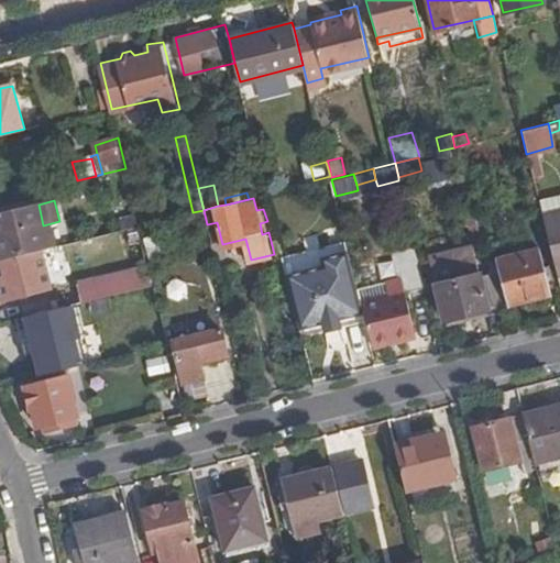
[(0,257),(40,249),(48,246),(43,225),(39,205),(0,214),(0,257)]
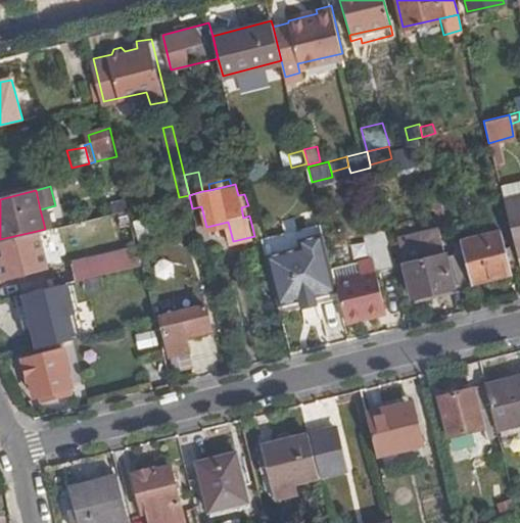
[(519,190),(501,195),(515,254),(519,252),(519,190)]
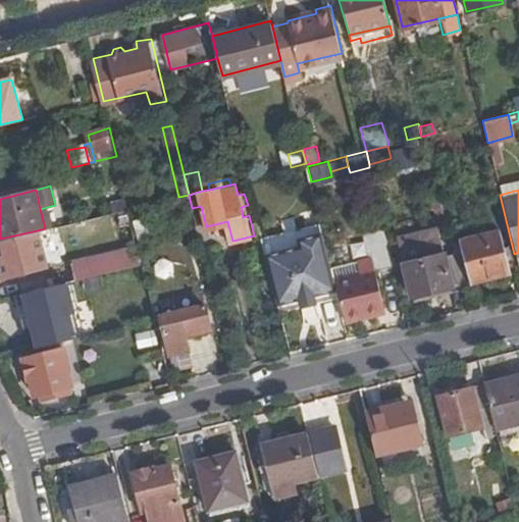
[(115,212),(130,208),(126,198),(112,201),(115,212)]
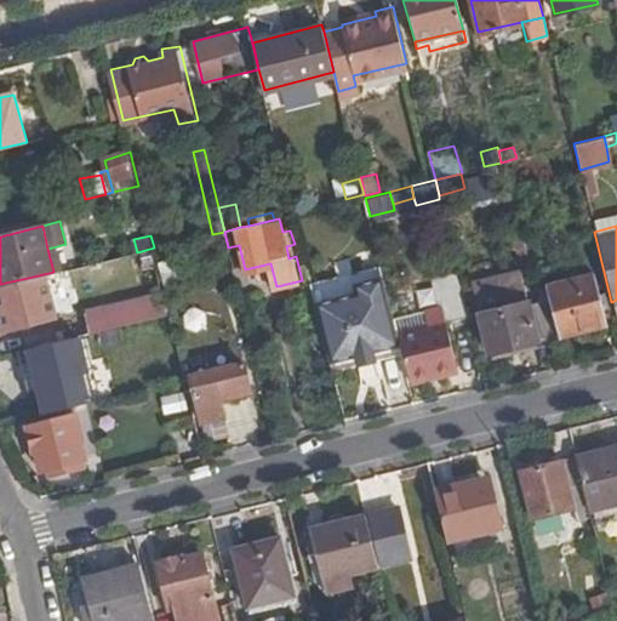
[(228,248),(235,278),(246,277),(245,269),(239,245),(228,248)]
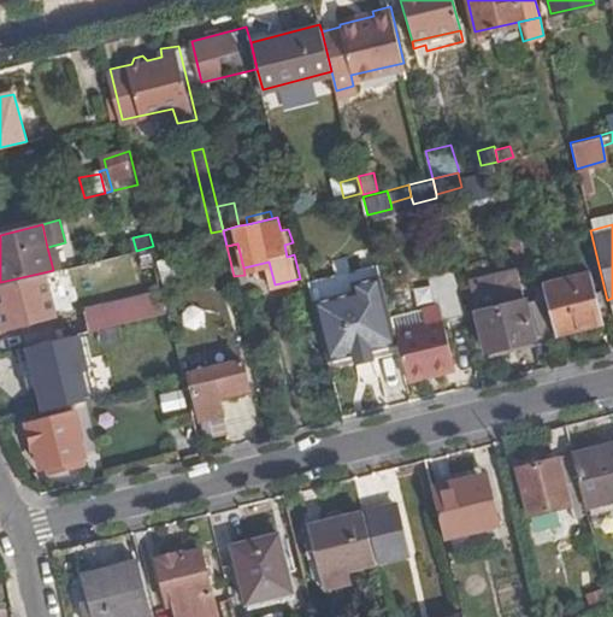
[(181,254),(160,259),(168,286),(187,281),(181,254)]
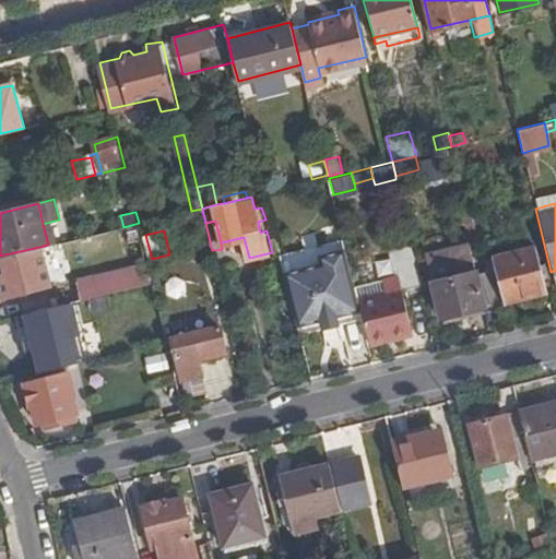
[(489,302),(481,266),(473,269),(465,242),(424,254),(440,316),(489,302)]
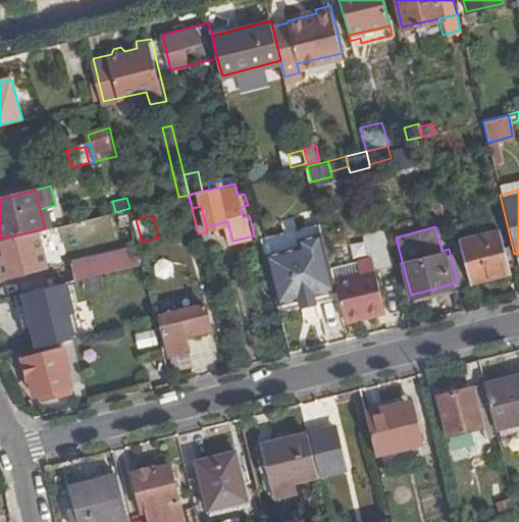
[(498,227),(447,242),(449,249),(457,282),(507,270),(498,227)]
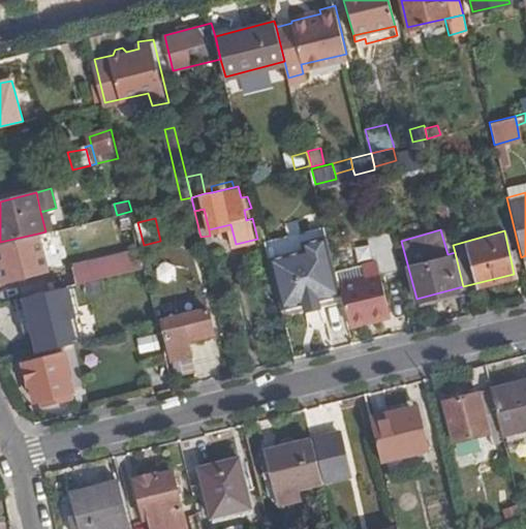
[(37,234),(0,242),(0,271),(3,283),(48,273),(37,234)]
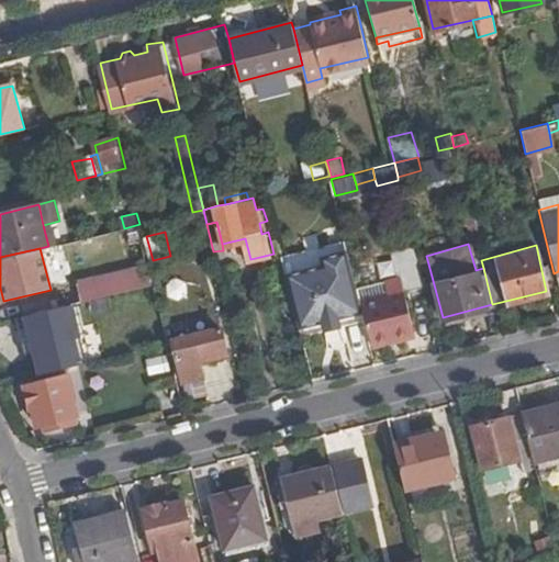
[(362,308),(371,341),(412,332),(405,295),(424,290),(414,248),(390,254),(395,279),(383,282),(386,295),(361,301),(362,308)]
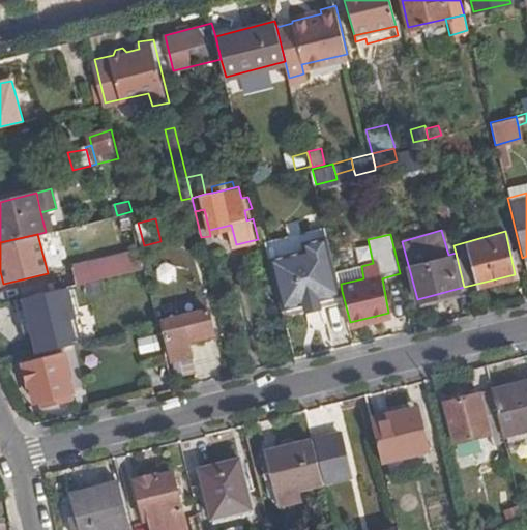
[(271,259),(283,305),(305,300),(305,302),(321,299),(320,296),(342,291),(341,284),(328,235),(303,242),(305,249),(271,259)]
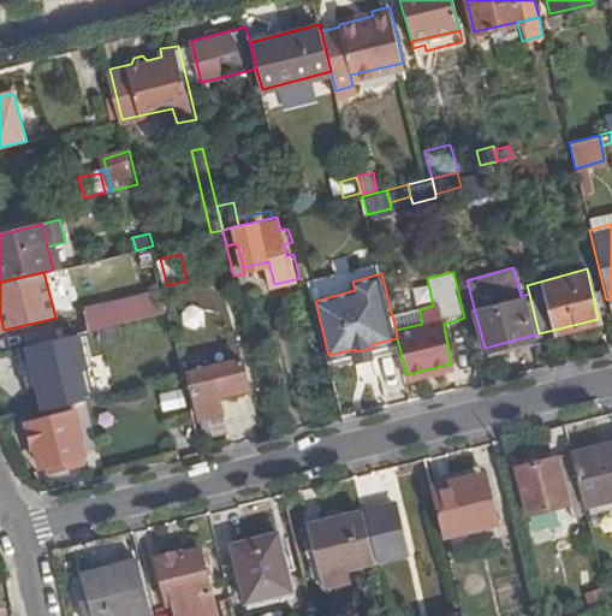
[(168,311),(164,291),(85,312),(90,330),(99,329),(122,323),(168,311)]
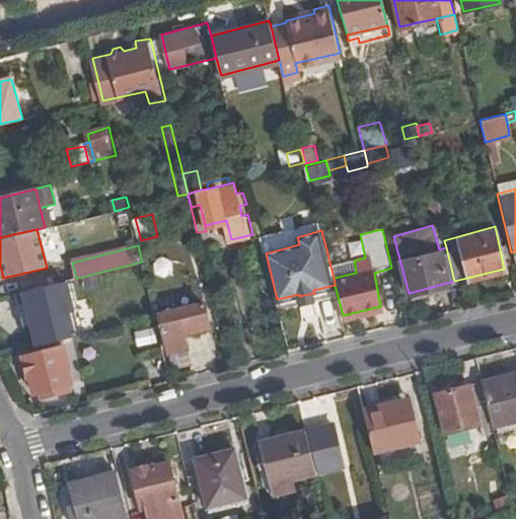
[(105,283),(102,272),(83,277),(86,288),(105,283)]
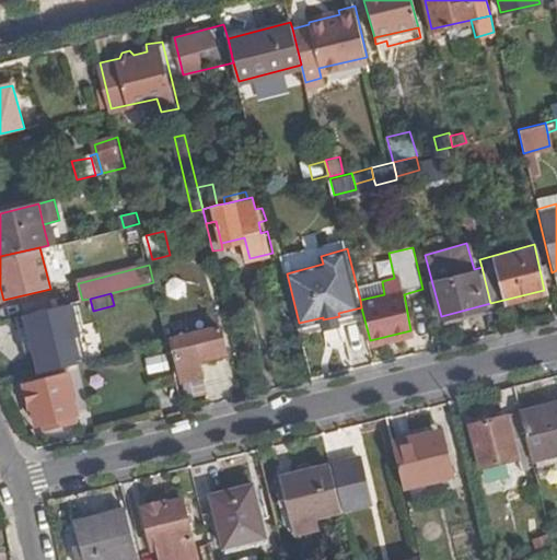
[(31,333),(41,373),(86,361),(73,302),(26,314),(31,333)]
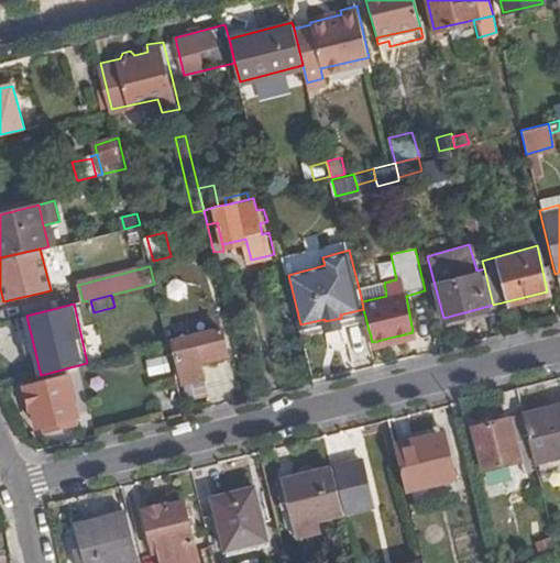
[(26,316),(15,319),(20,337),(31,334),(26,316)]
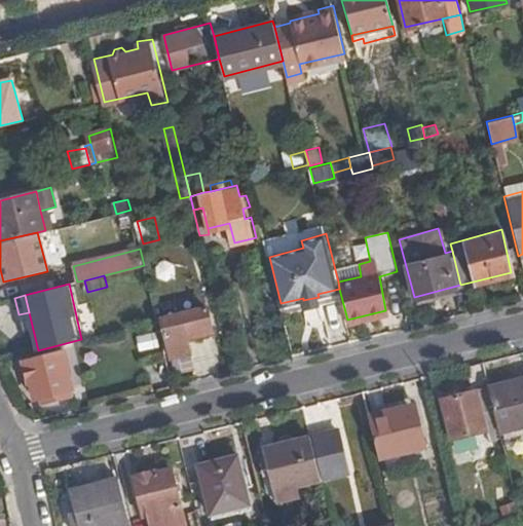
[(319,297),(303,300),(305,305),(320,302),(319,297)]
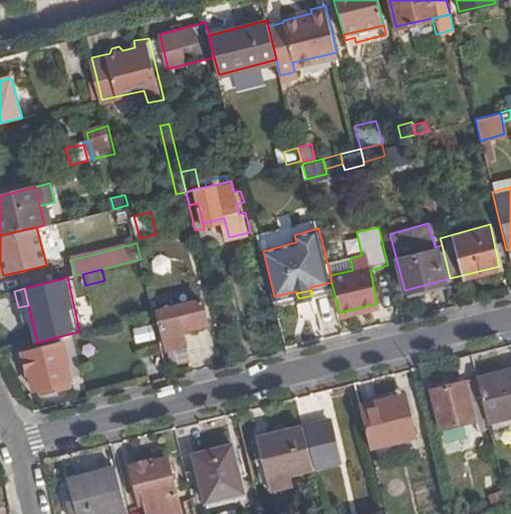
[(208,322),(203,300),(160,311),(169,347),(187,342),(183,328),(208,322)]
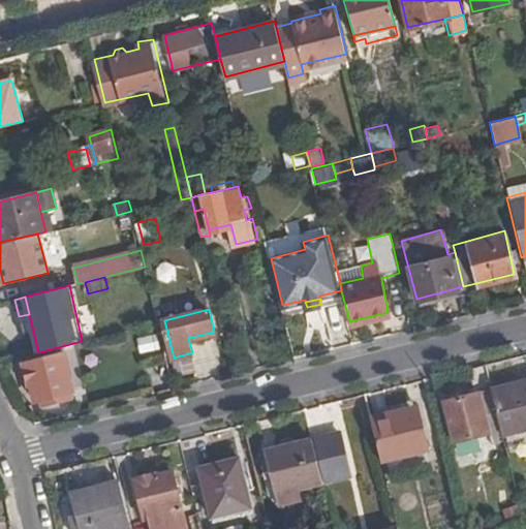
[(70,375),(65,353),(24,364),(29,386),(33,386),(38,408),(72,399),(66,376),(70,375)]
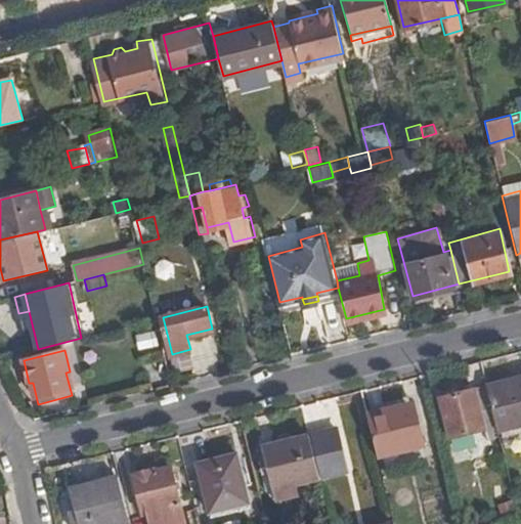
[(186,354),(166,363),(172,376),(191,366),(186,354)]
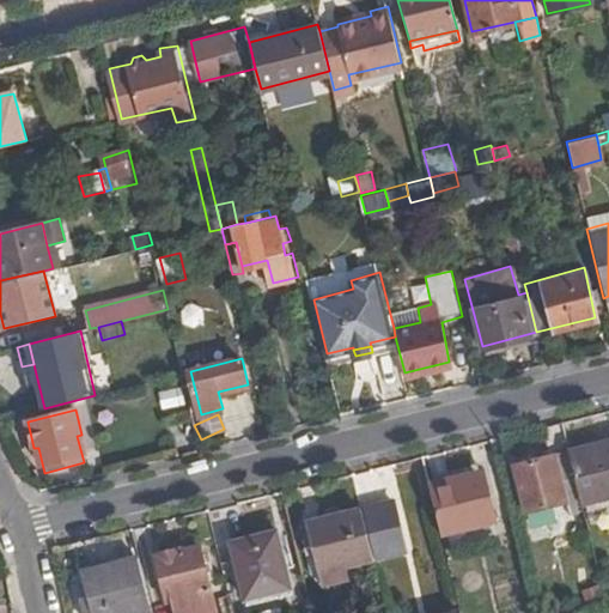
[(608,438),(564,449),(565,453),(577,501),(608,492),(608,438)]
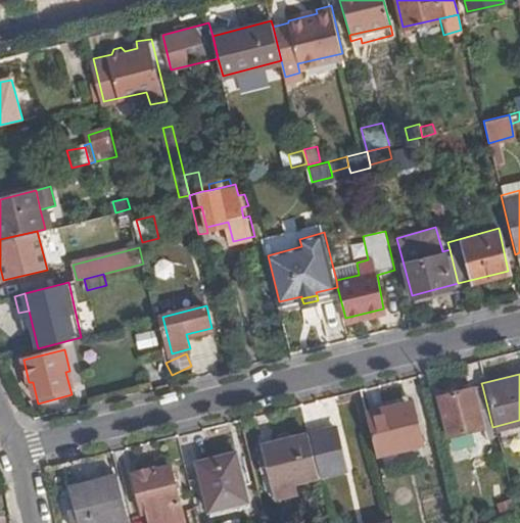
[(479,434),(493,430),(492,427),(482,386),(469,389),(478,428),(479,434)]
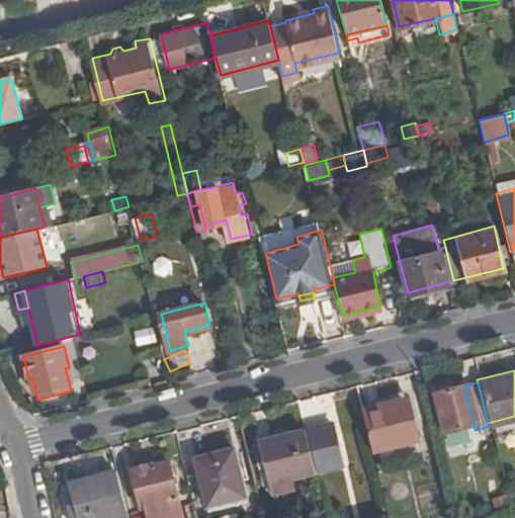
[(474,424),(464,385),(432,394),(440,432),(474,424)]
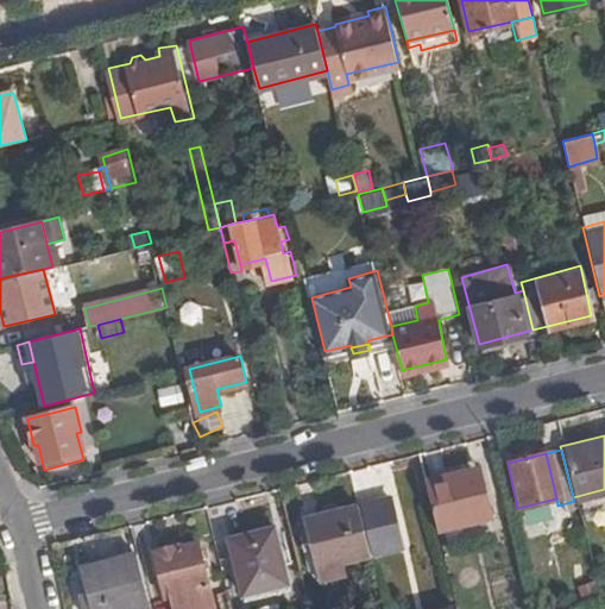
[(470,468),(424,478),(436,529),(491,516),(484,491),(476,493),(470,468)]
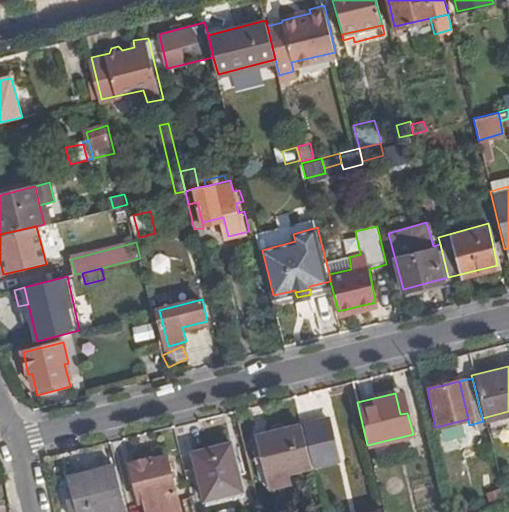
[(329,415),(304,420),(314,465),(339,458),(329,415)]
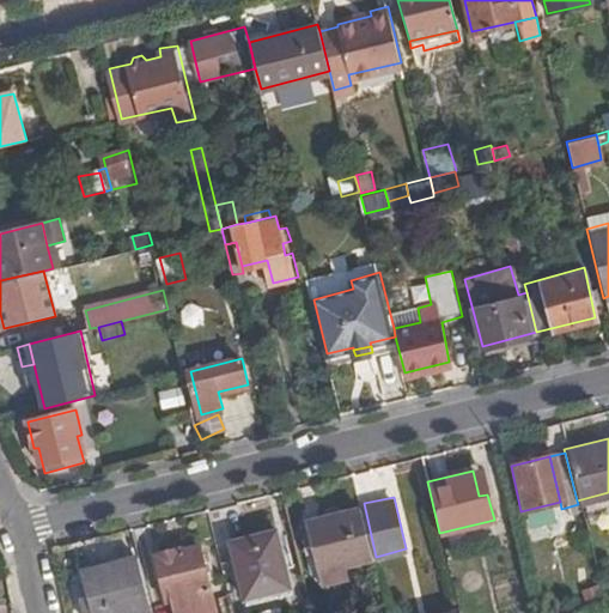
[(371,558),(359,505),(304,519),(317,570),(318,570),(345,564),(371,558)]
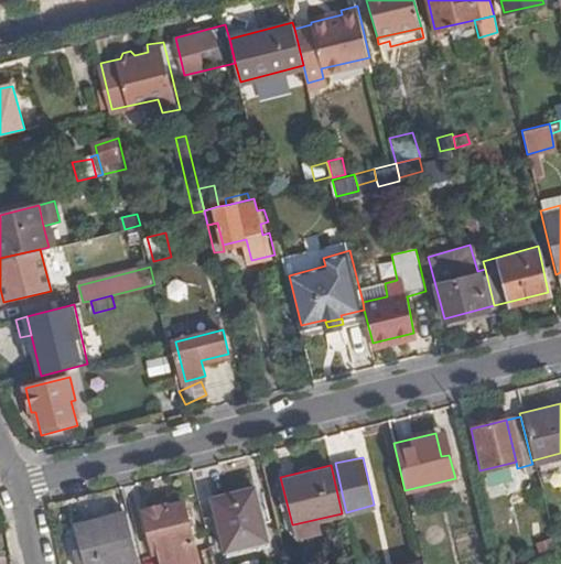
[(255,487),(211,498),(224,552),(269,541),(255,487)]
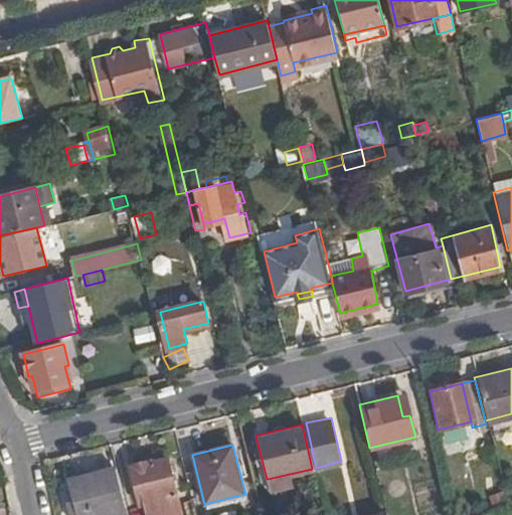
[(150,459),(131,464),(142,507),(159,503),(162,514),(185,514),(172,467),(168,468),(165,459),(150,463),(150,459)]
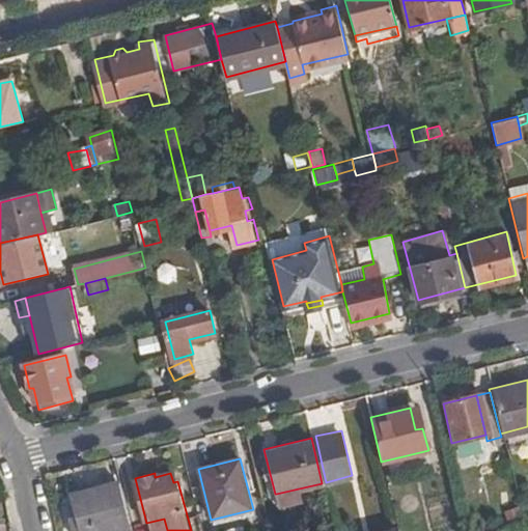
[(132,530),(132,528),(120,482),(70,497),(78,530),(132,530)]
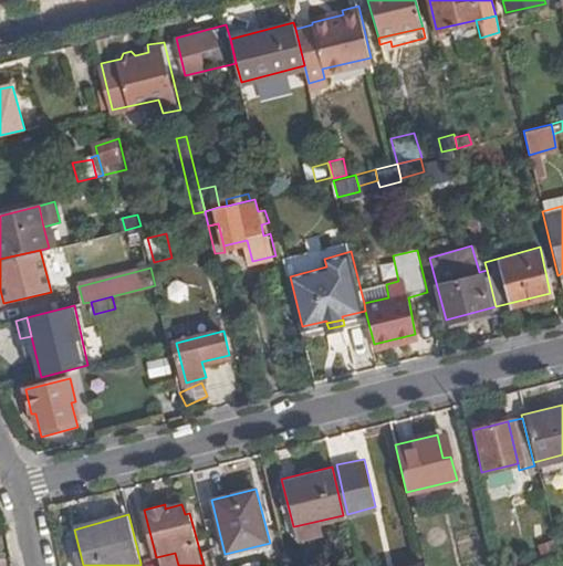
[(319,521),(294,526),(296,536),(321,531),(319,521)]
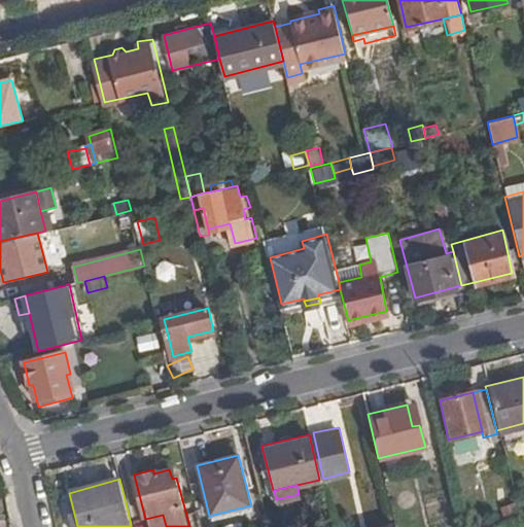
[(501,516),(517,512),(514,500),(498,504),(501,516)]
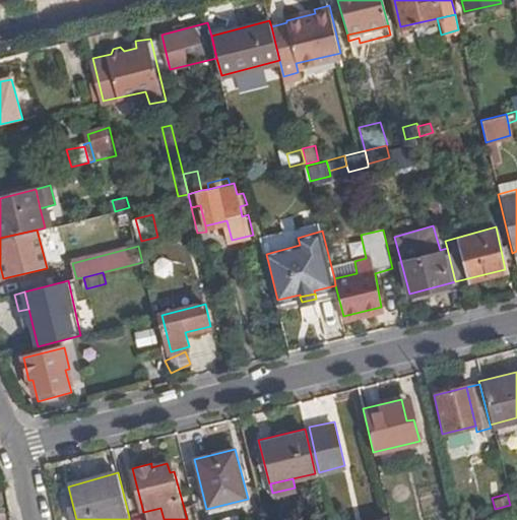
All buildings are outlined.
